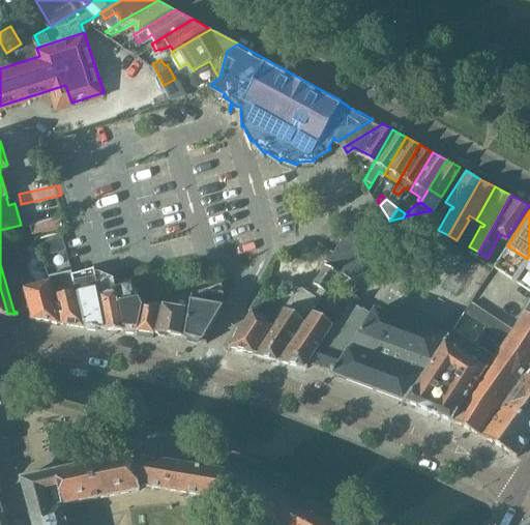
[(59,213),(30,222),(32,230),(62,222),(59,213)]
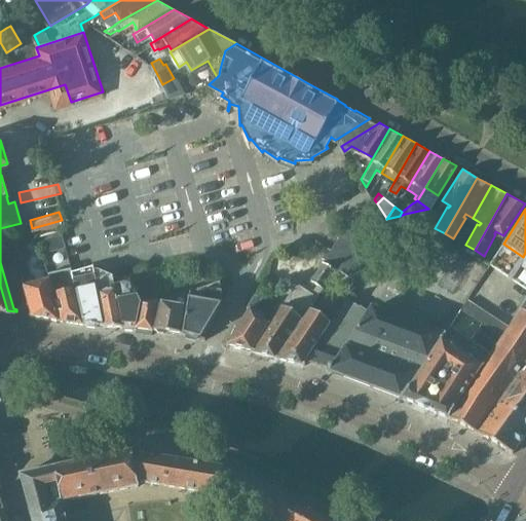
[(338,235),(331,248),(346,258),(341,268),(350,273),(361,268),(352,244),(353,244),(367,239),(363,227),(363,226),(346,231),(338,234),(338,235)]
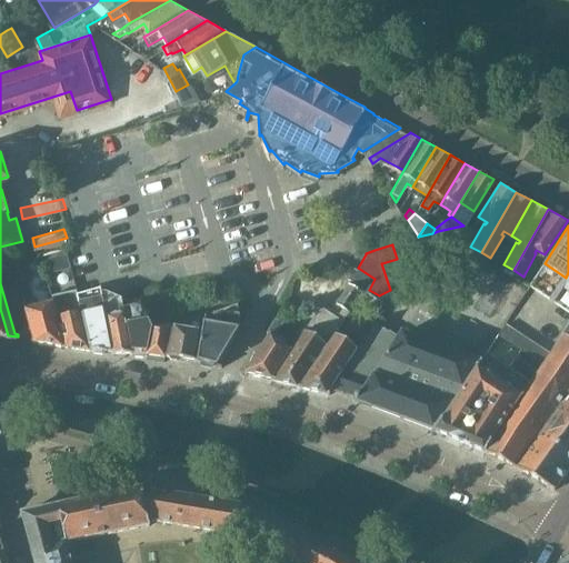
[(321,304),(275,376),(300,384),(335,333),(333,333),(363,289),(365,287),(369,290),(375,279),(358,268),(355,265),(348,277),(351,279),(337,301),(345,305),(338,315),(321,304)]
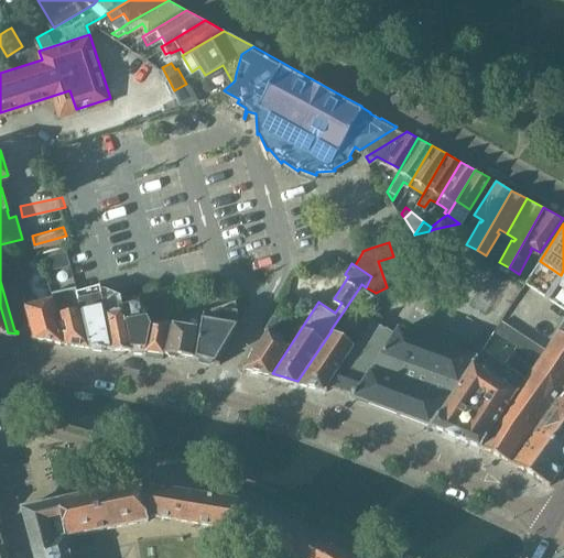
[(540,319),(557,284),(524,269),(508,304),(540,319)]
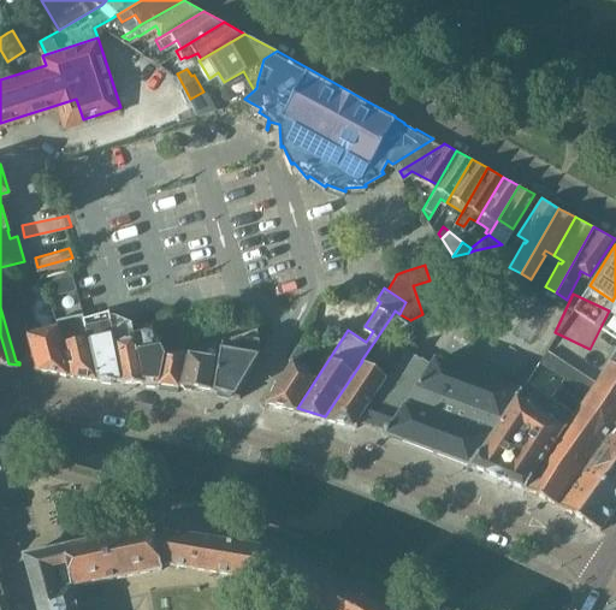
[(110,308),(84,315),(99,375),(123,378),(111,313),(110,308)]
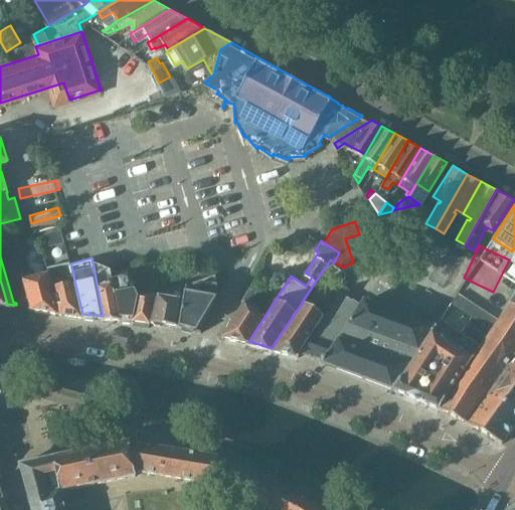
[(69,260),(47,265),(48,270),(59,311),(82,314),(70,264),(69,260)]
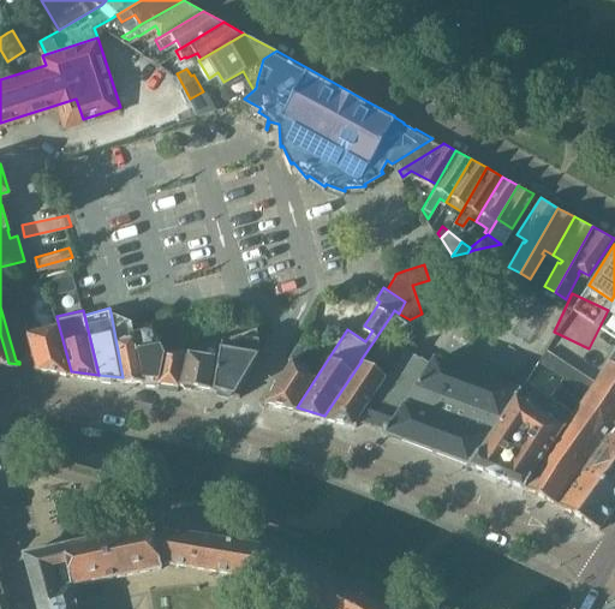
[(114,311),(111,312),(123,377),(130,378),(144,378),(136,333),(135,329),(133,322),(132,320),(114,311)]
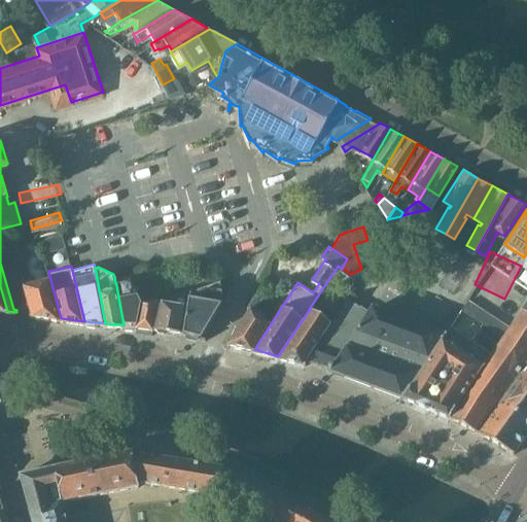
[(48,277),(24,283),(32,312),(30,312),(30,314),(60,318),(48,277)]
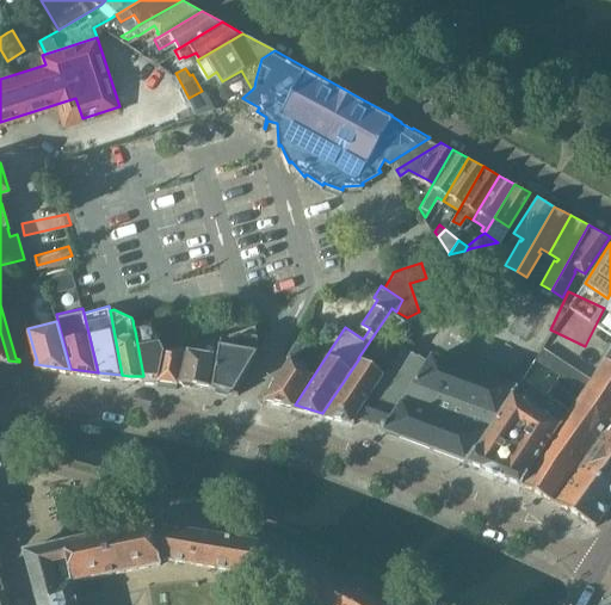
[(150,322),(134,327),(135,331),(143,376),(159,377),(165,350),(150,322)]
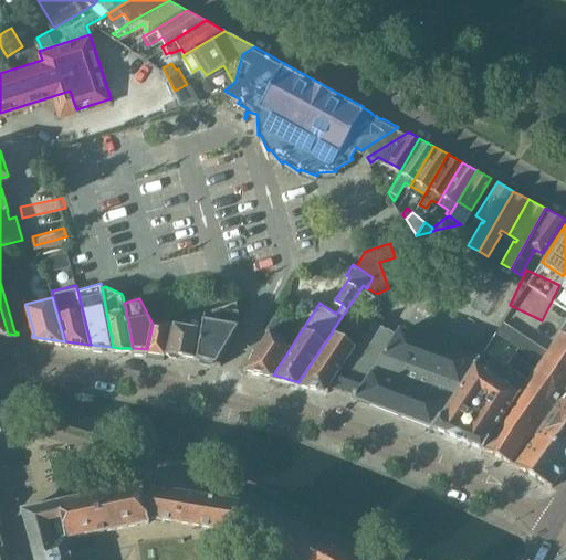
[(205,310),(197,356),(210,359),(221,361),(221,360),(218,359),(240,321),(240,320),(238,299),(205,310)]
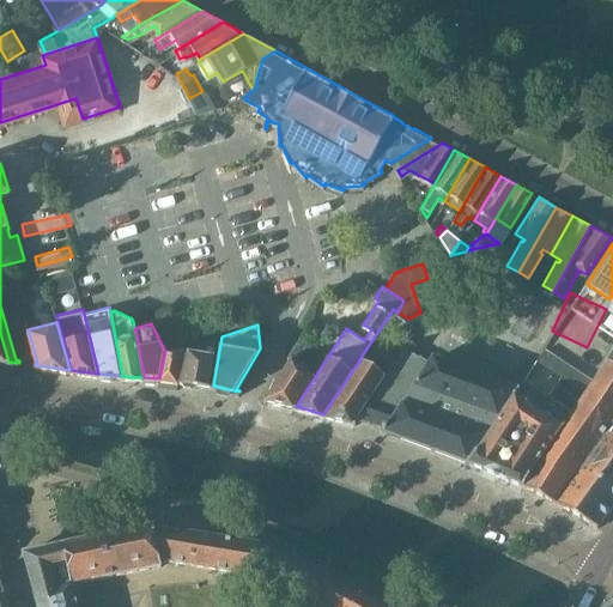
[(186,350),(180,381),(205,384),(211,386),(213,386),(222,337),(186,350)]
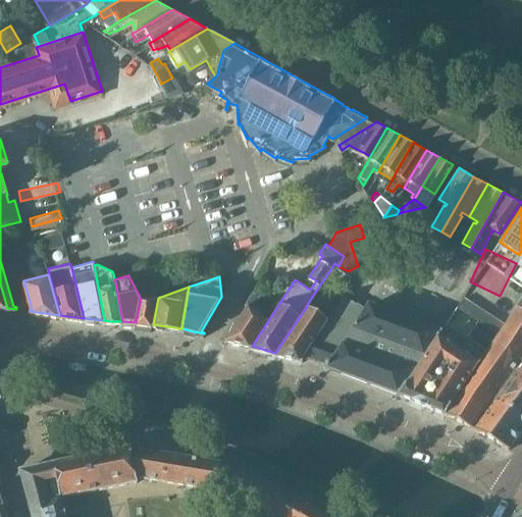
[(221,338),(221,339),(225,340),(250,346),(268,318),(252,307),(258,298),(261,294),(260,294),(263,290),(258,288),(256,291),(255,291),(254,290),(246,302),(248,304),(225,339),(221,338)]
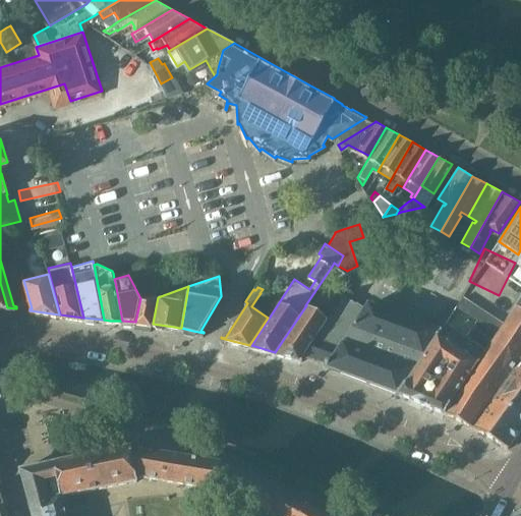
[(463,294),(457,304),(464,308),(470,298),(463,294)]
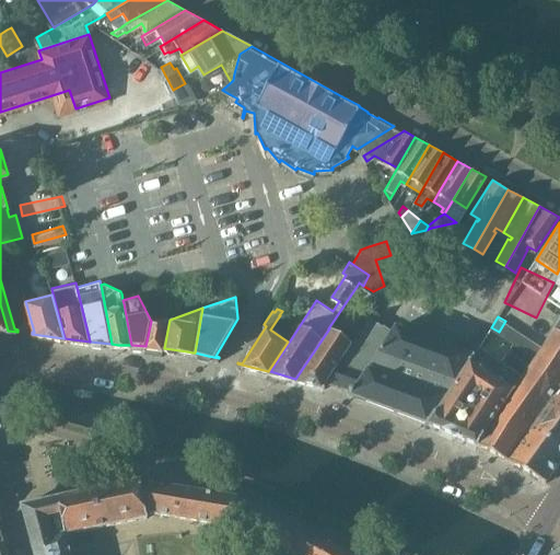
[(351,344),(328,380),(329,380),(350,388),(349,391),(353,392),(353,393),(430,420),(470,359),(474,355),(396,325),(393,332),(370,318),(369,318),(351,344)]
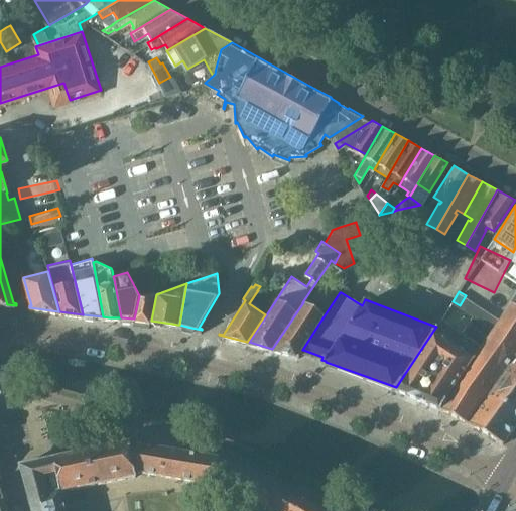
[(139,295),(134,318),(139,318),(139,323),(138,324),(149,326),(151,321),(156,294),(139,295)]
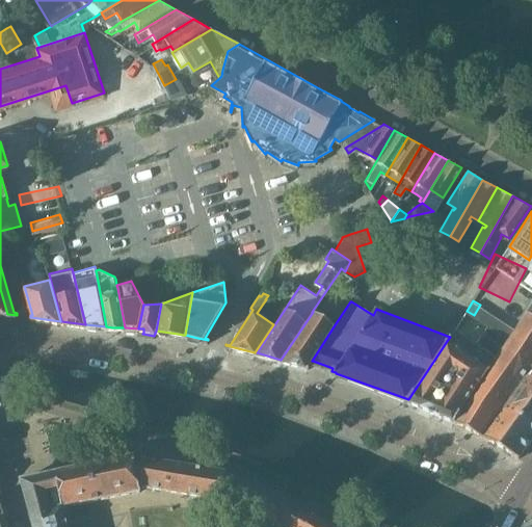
[(480,305),(474,315),(480,319),(486,310),(480,305)]
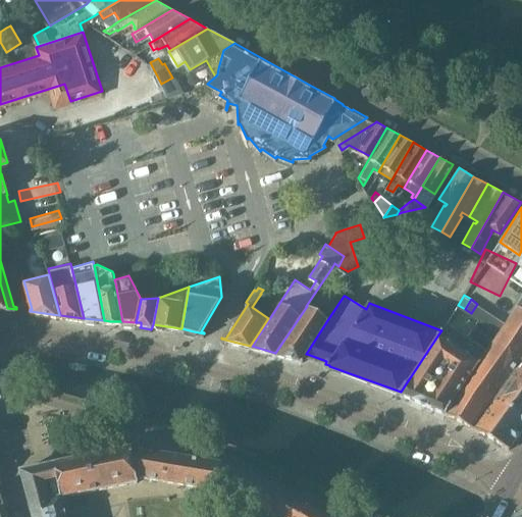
[(477,304),(471,313),(478,317),(484,308),(477,304)]
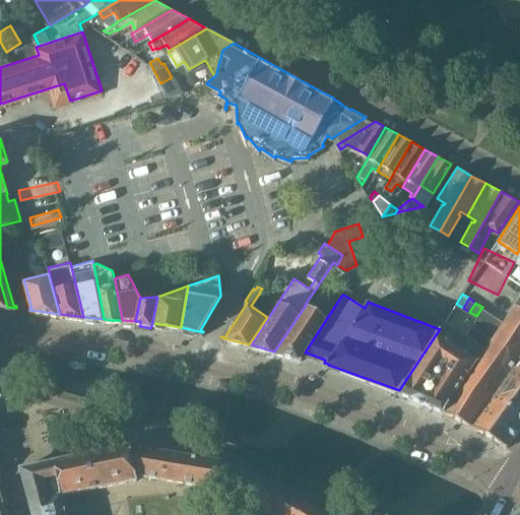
[(485,346),(443,410),(472,425),(502,385),(519,361),(519,360),(519,307),(514,304),(485,346)]
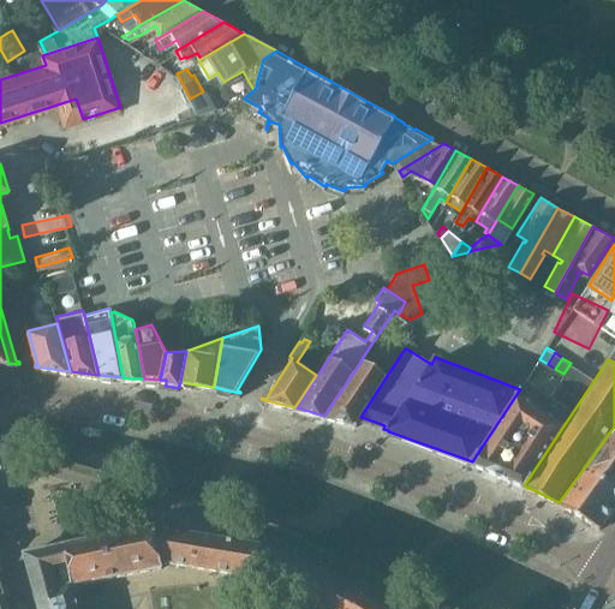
[(363,362),(326,416),(354,422),(357,423),(362,417),(360,417),(386,377),(363,362)]
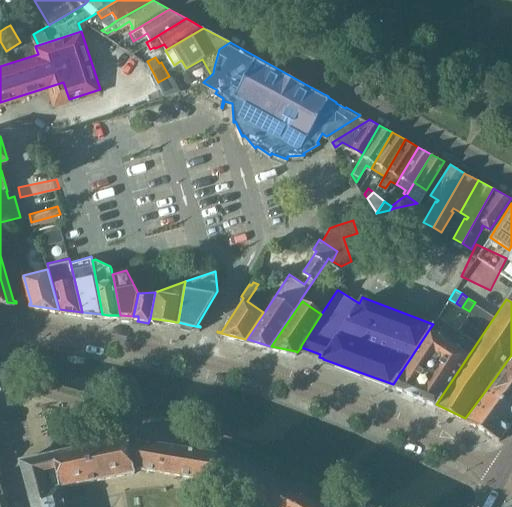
[(475,302),(469,311),(475,315),(481,306),(475,302)]
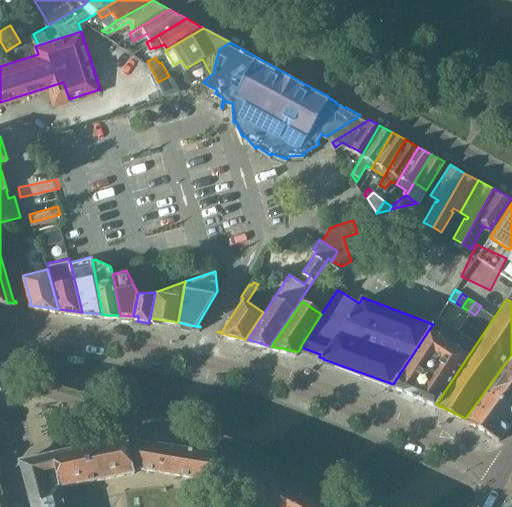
[(481,306),(475,315),(482,319),(488,310),(481,306)]
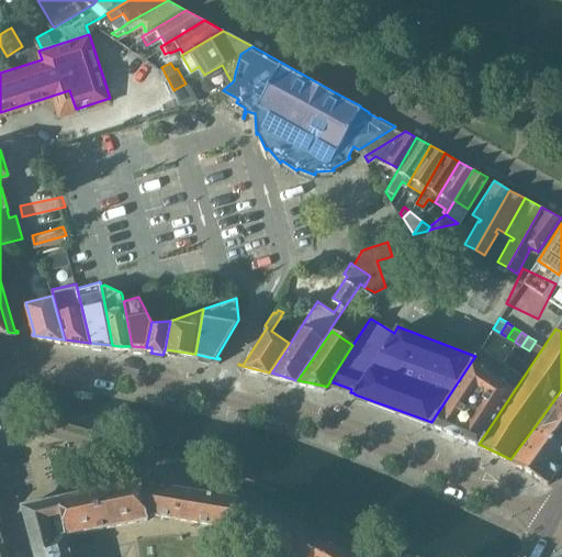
[(536,341),(529,351),(537,356),(543,345),(536,341)]
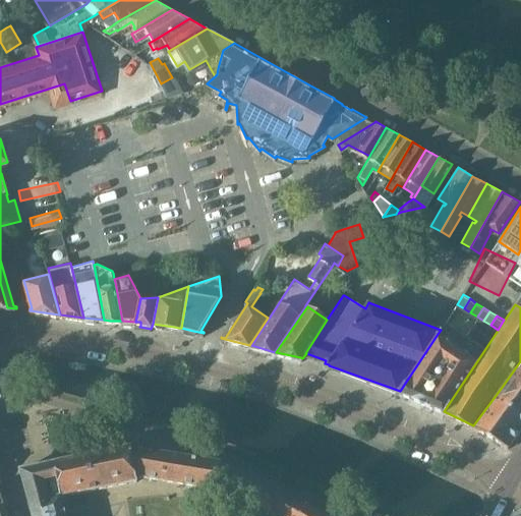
[(400,391),(400,392),(421,402),(467,334),(446,321),(441,330),(438,334),(400,391)]
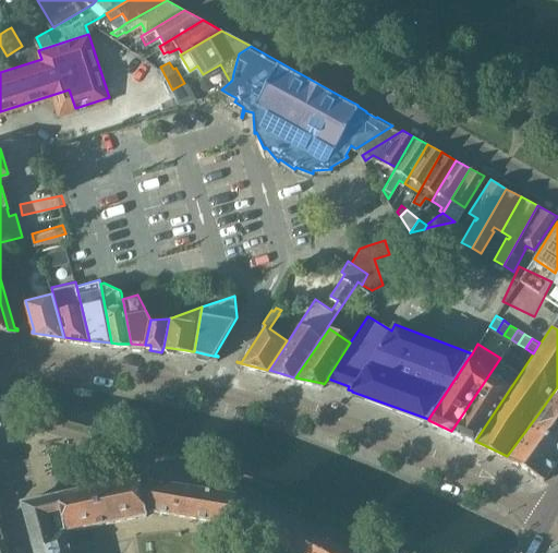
[(500,358),(451,431),(475,441),(521,372),(500,358)]
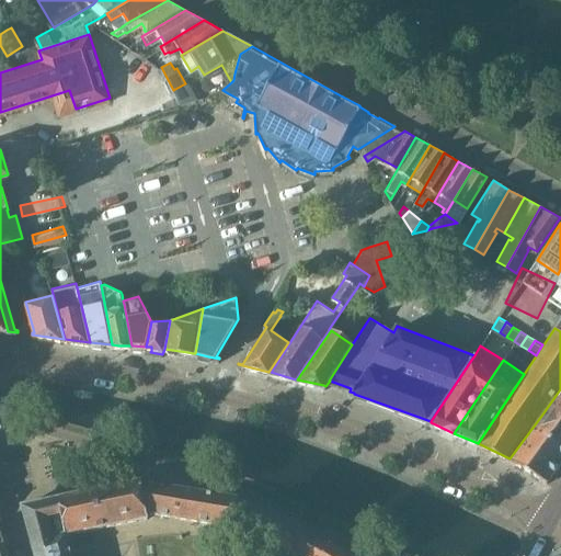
[(541,416),(510,458),(547,480),(560,461),(560,389),(541,416)]
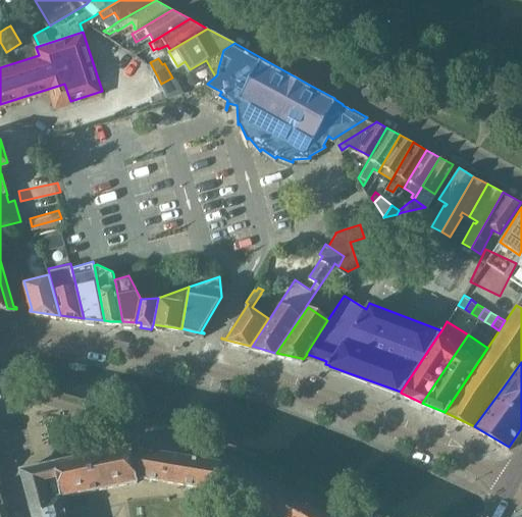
[(222,460),(131,446),(21,468),(31,507),(32,506),(34,516),(66,516),(61,495),(138,478),(137,474),(218,487),(238,493),(285,516),(298,498),(246,470),(222,460)]
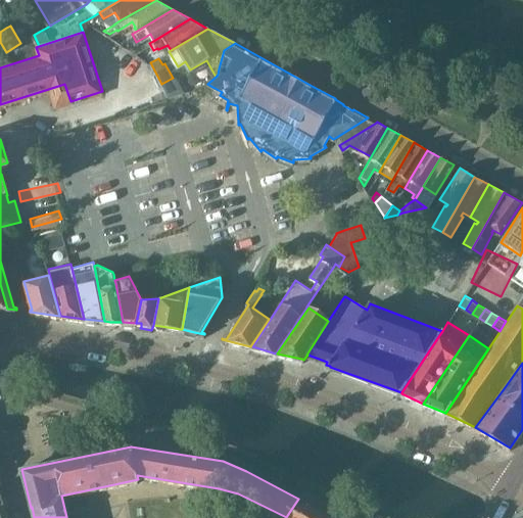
[(298,517),(329,517),(307,505),(298,517)]
